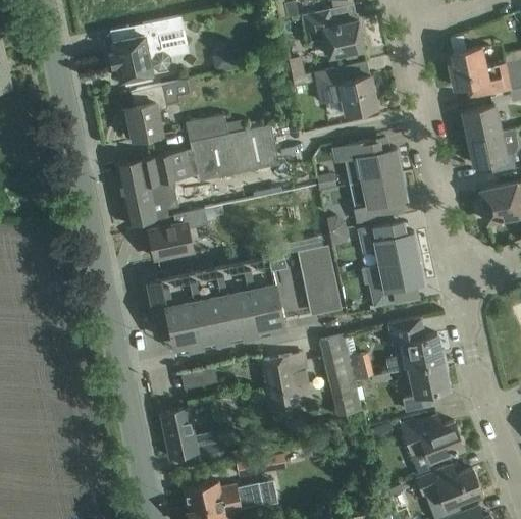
[(299,16),(296,1),(283,3),(287,18),(299,16)]
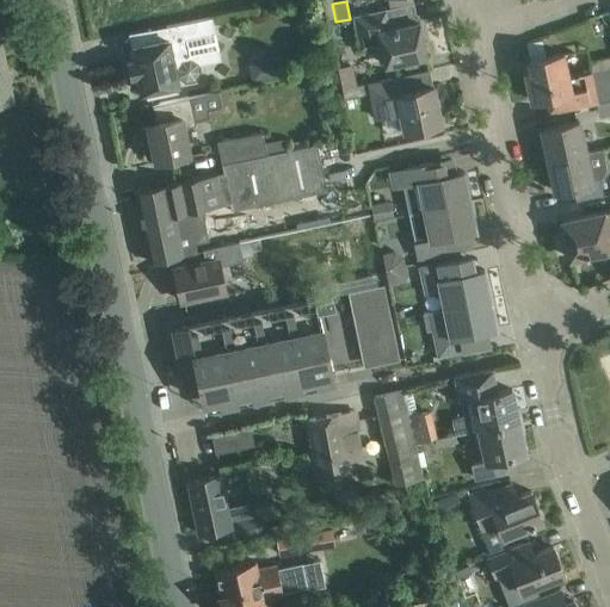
[(388,12),(353,19),(361,53),(381,48),(386,67),(427,59),(420,23),(392,30),(388,12)]
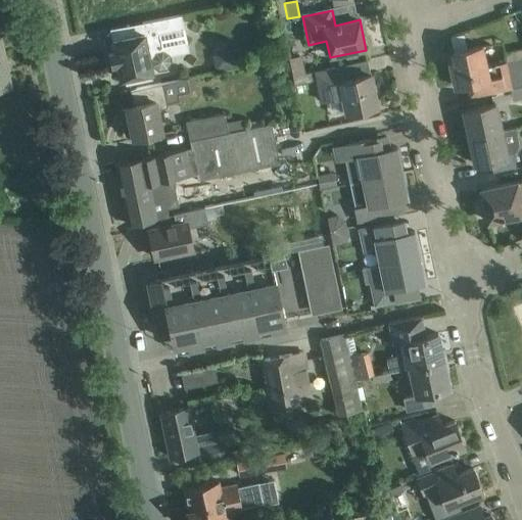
[(156,74),(155,69),(159,73),(168,71),(173,63),(171,55),(163,50),(159,32),(168,31),(172,25),(171,18),(140,25),(142,36),(129,38),(112,42),(115,53),(109,54),(112,69),(123,67),(125,81),(129,80),(131,86),(153,81),(152,75),(156,74)]
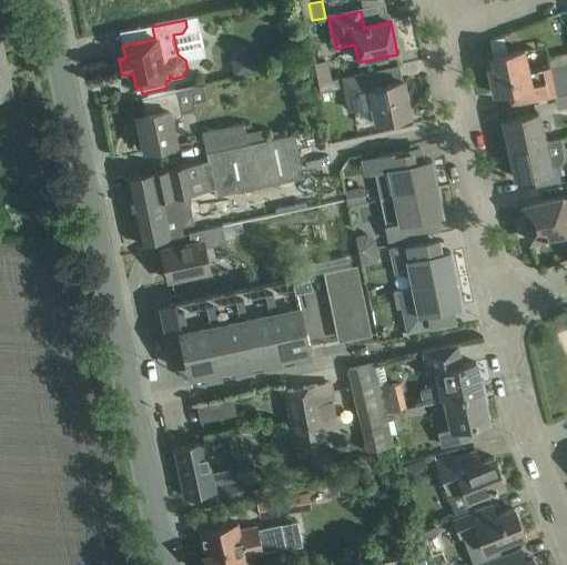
[(524,52),(492,59),(494,69),(489,70),(494,96),(507,92),(510,108),(566,96),(566,54),(548,60),(550,69),(528,73),(524,52)]
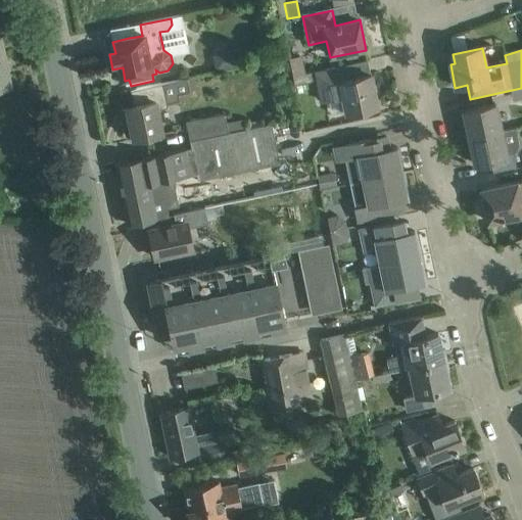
[(245,66),(241,50),(212,57),(217,73),(245,66)]
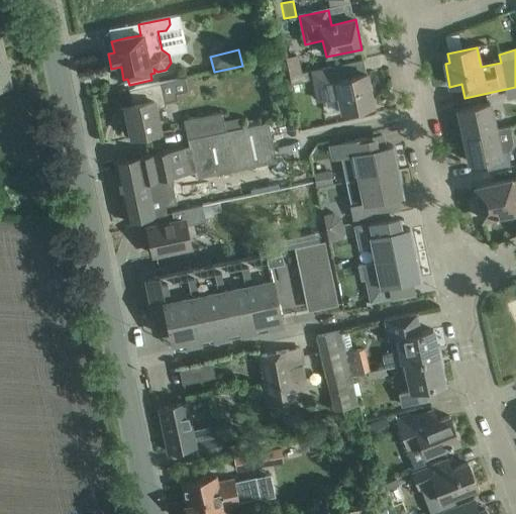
[(299,57),(286,59),(290,77),(303,74),(299,57)]
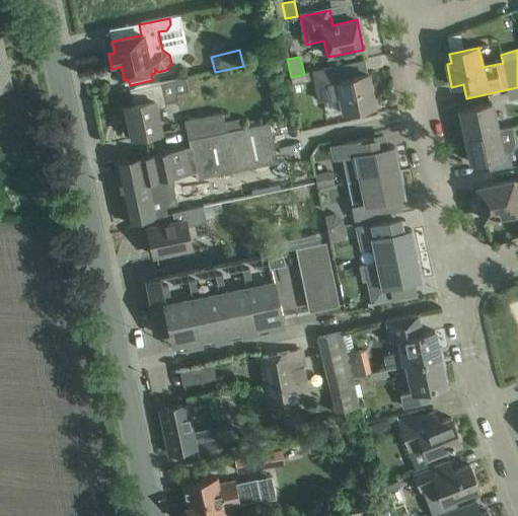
[(0,89),(10,87),(7,69),(2,69),(0,58),(0,89)]
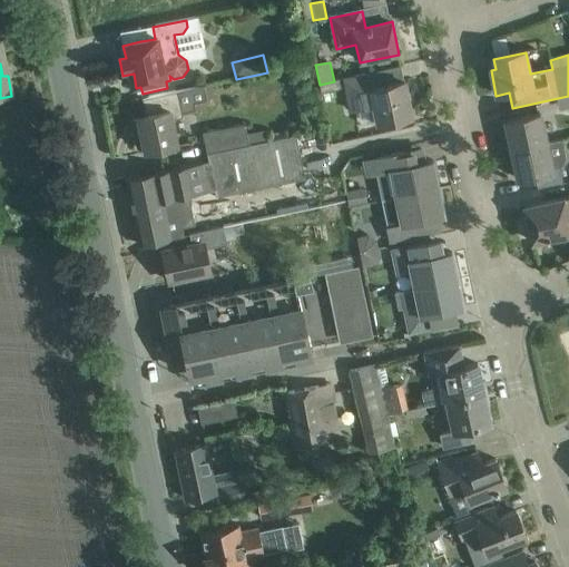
[(375,72),(343,79),(350,111),(373,106),(378,124),(412,117),(404,82),(379,87),(375,72)]
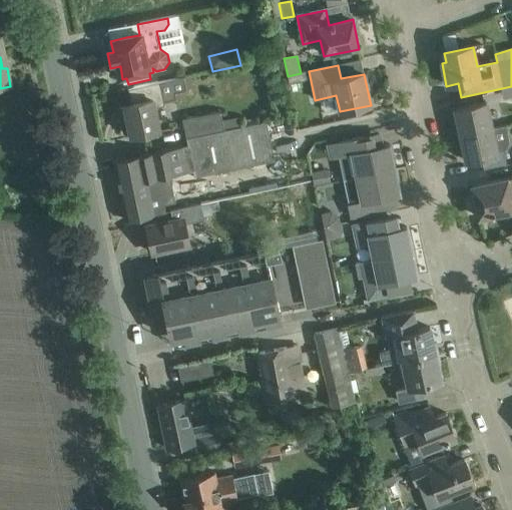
[(304,72),(301,73),(288,76),(290,85),(306,82),(304,72)]
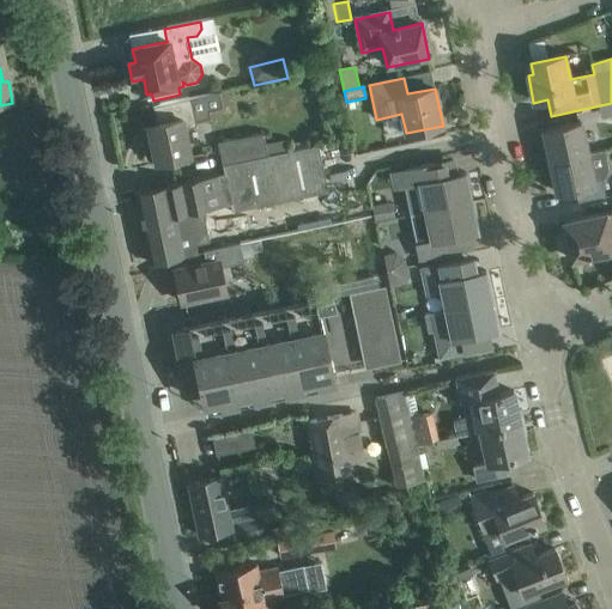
[(191,157),(185,128),(195,126),(214,121),(212,114),(226,110),(223,92),(153,108),(157,125),(149,127),(157,164),(191,157)]
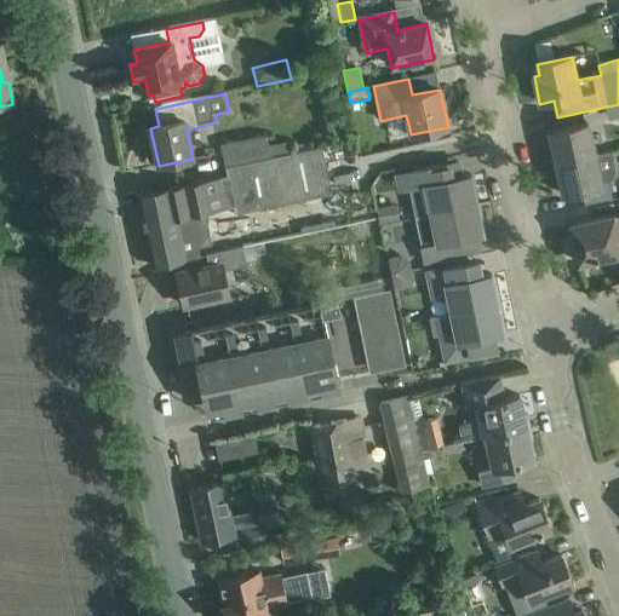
[(557,165),(594,157),(588,125),(550,133),(557,165)]
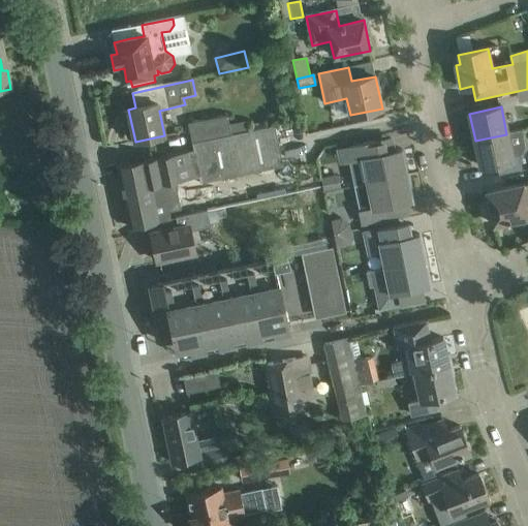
[(188,124),(192,144),(230,135),(226,117),(188,124)]
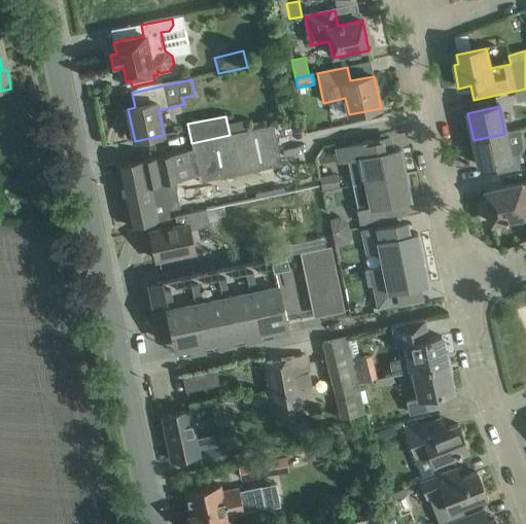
[(193,150),(116,166),(129,226),(171,219),(169,211),(180,208),(174,181),(200,176),(201,182),(280,166),(272,126),(230,135),(191,143),(193,150)]
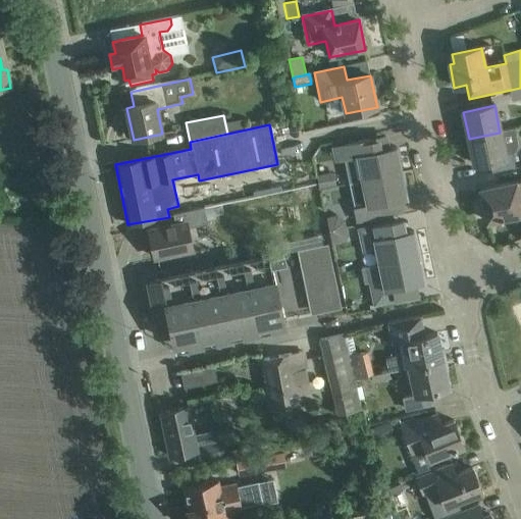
[(515,128),(500,133),(469,139),(475,165),(502,160),(505,171),(516,168),(514,155),(519,147),(515,128)]
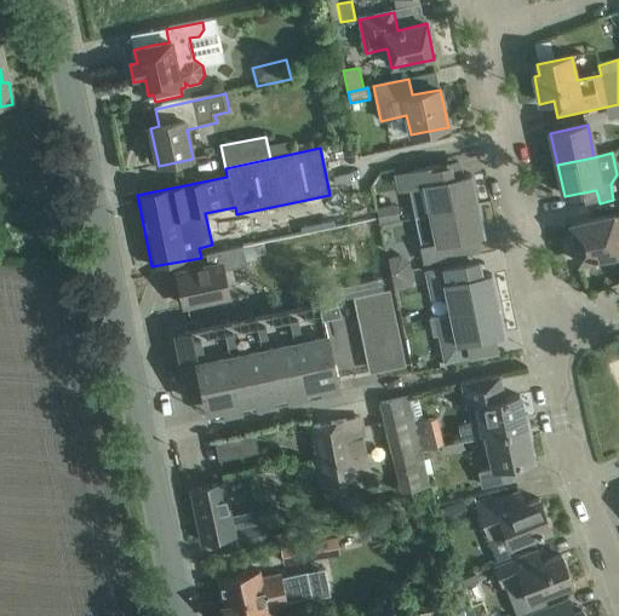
[(441,167),(406,174),(416,219),(431,216),(477,206),(471,176),(445,182),(441,167)]
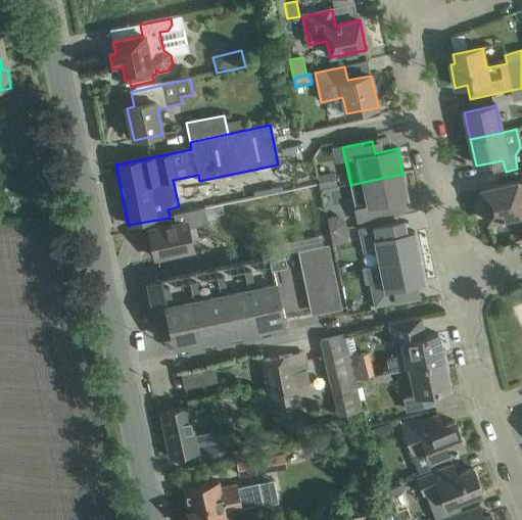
[(368,206),(356,209),(359,223),(388,217),(385,204),(409,199),(402,174),(364,182),(368,206)]
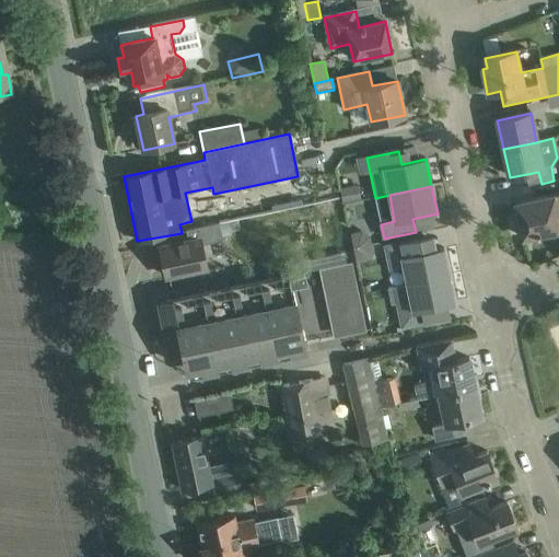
[(558,195),(515,205),(522,239),(558,230),(558,220),(557,213),(558,213),(558,195)]
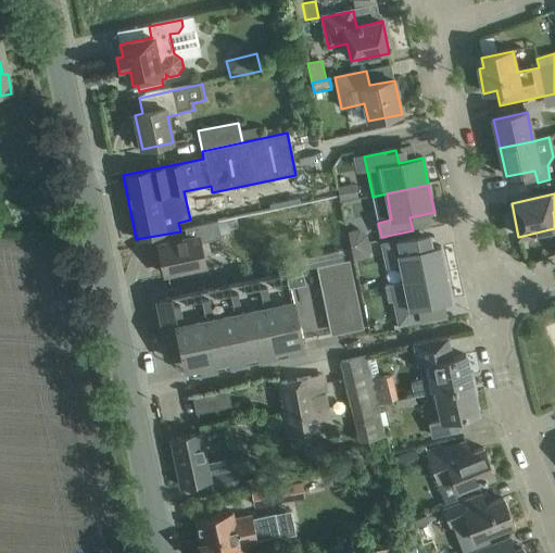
[(230,234),(227,222),(186,230),(188,240),(159,247),(165,276),(205,267),(200,244),(221,240),(219,237),(230,234)]
